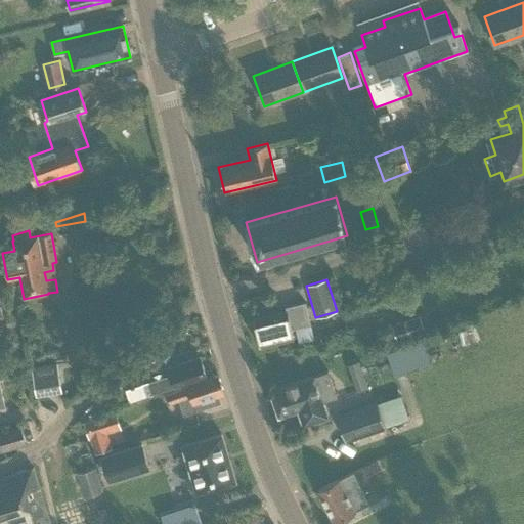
[(285,308),(286,312),(253,320),(259,347),(293,339),(291,330),(309,325),(304,303),(285,308)]
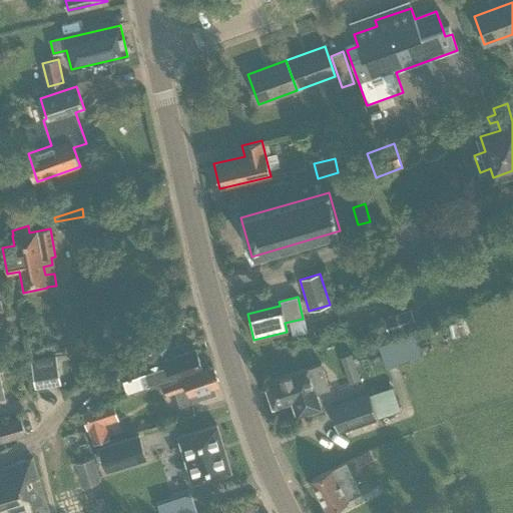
[(416,323),(411,309),(384,320),(390,334),(416,323)]
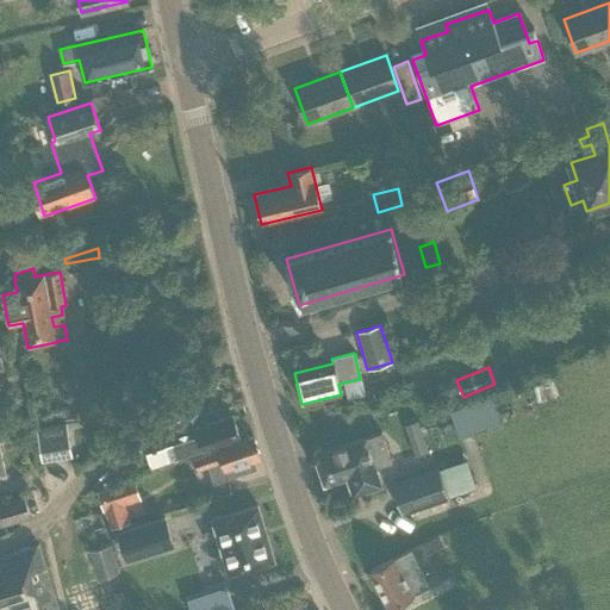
[(176,460),(240,439),(232,417),(195,429),(199,437),(172,446),(176,460)]
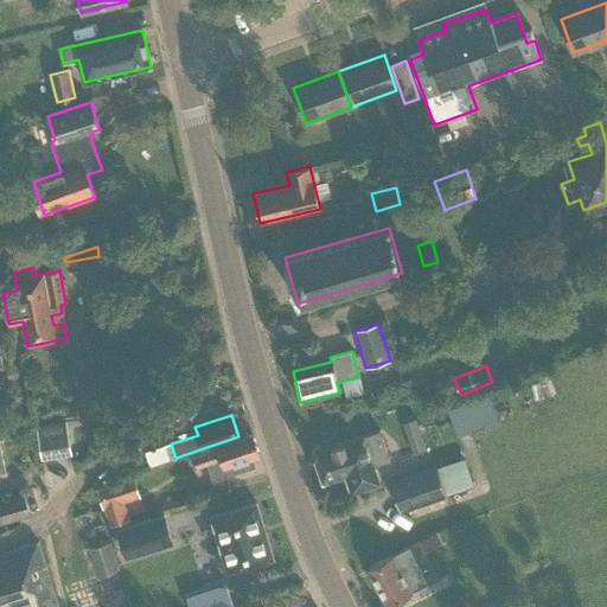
[(420,429),(416,419),(403,423),(407,433),(420,429)]
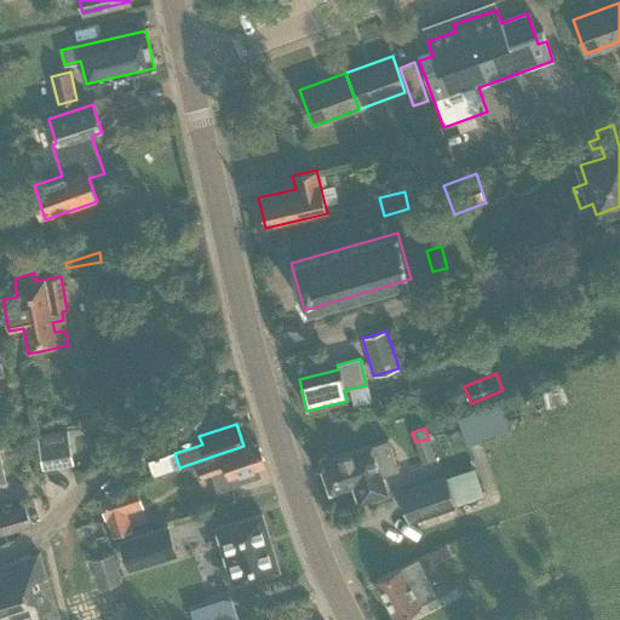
[(72,464),(65,430),(38,435),(42,468),(72,464)]
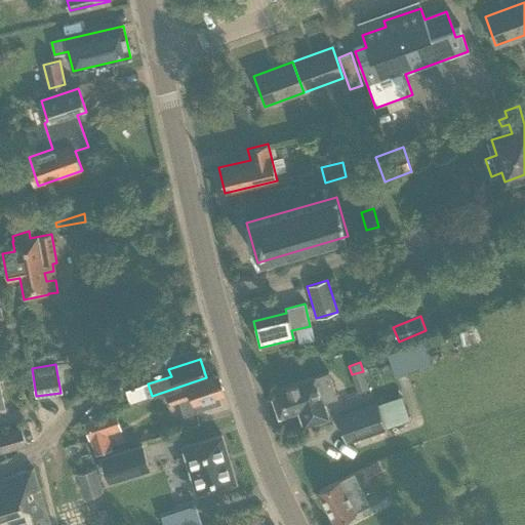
[(324,404),(335,400),(326,373),(270,393),(278,418),(298,412),(303,427),(328,418),(324,404)]
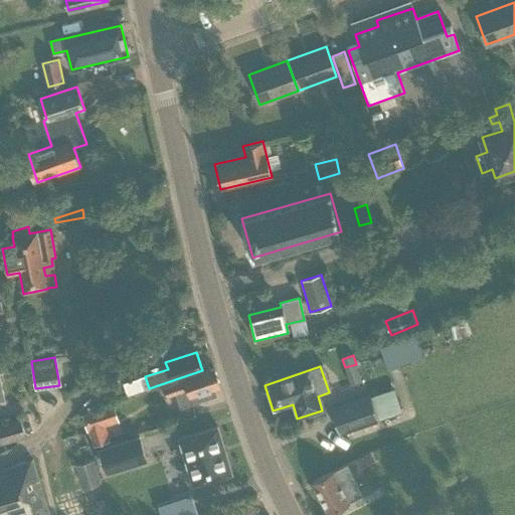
[(214,369),(183,379),(163,386),(166,396),(175,393),(180,408),(192,404),(217,396),(214,389),(220,387),(214,369)]
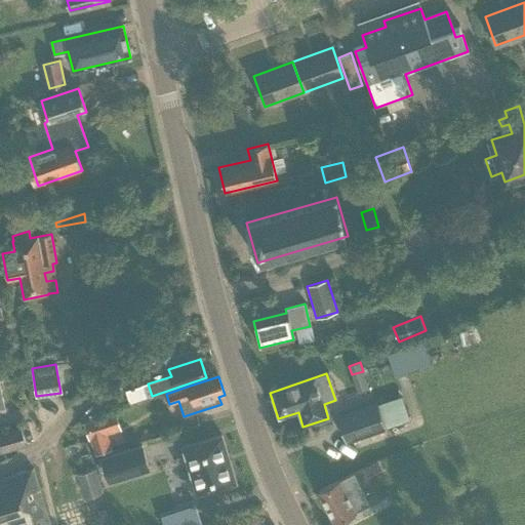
[(147,396),(144,384),(125,390),(129,402),(147,396)]
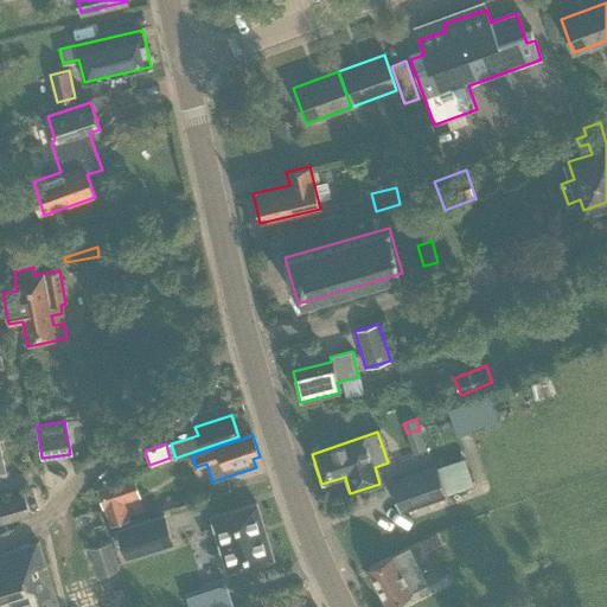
[(473,485),(465,458),(436,467),(435,465),(389,480),(400,512),(447,497),(446,493),(473,485)]
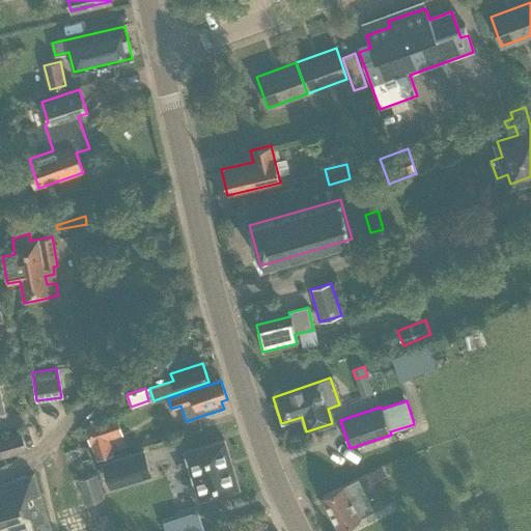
[(121,434),(116,417),(84,427),(89,445),(91,444),(95,459),(113,454),(108,438),(121,434)]
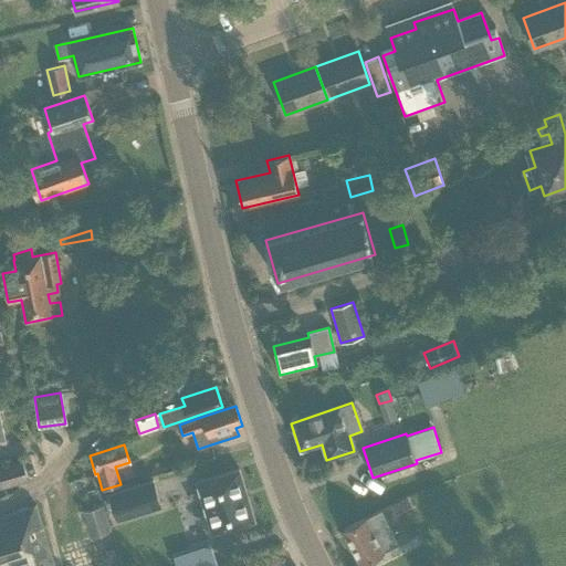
[(21,460),(0,464),(0,485),(0,488),(27,481),(21,460)]
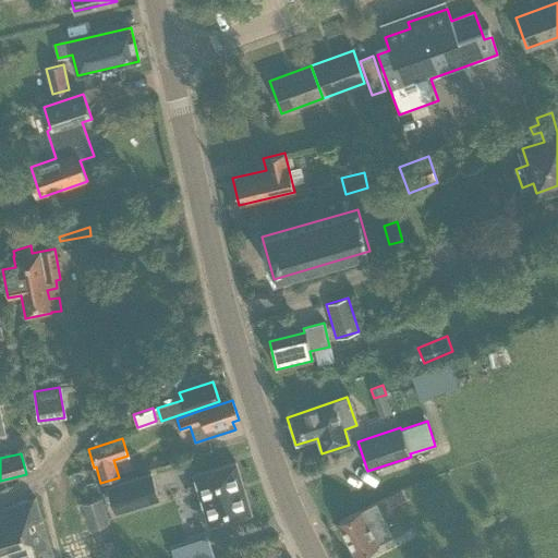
[(209,525),(251,513),(235,462),(194,475),(209,525)]
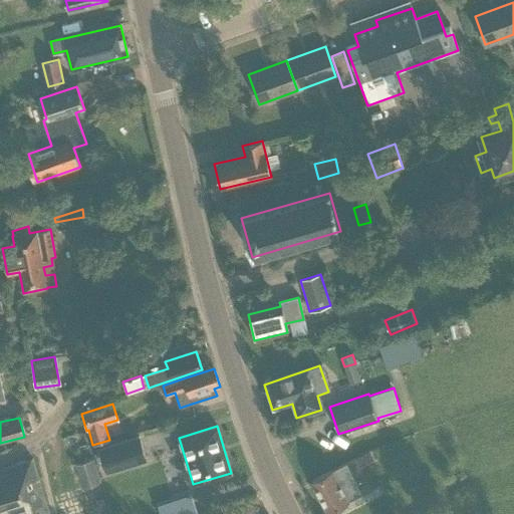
[(146,461),(139,438),(100,449),(107,472),(146,461)]
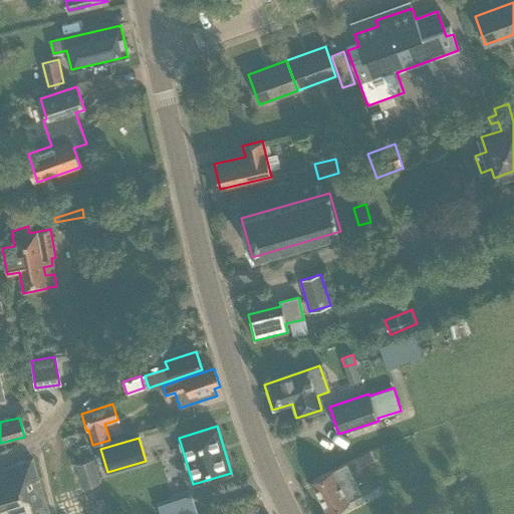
[(358,468),(372,461),(368,453),(354,460),(358,468)]
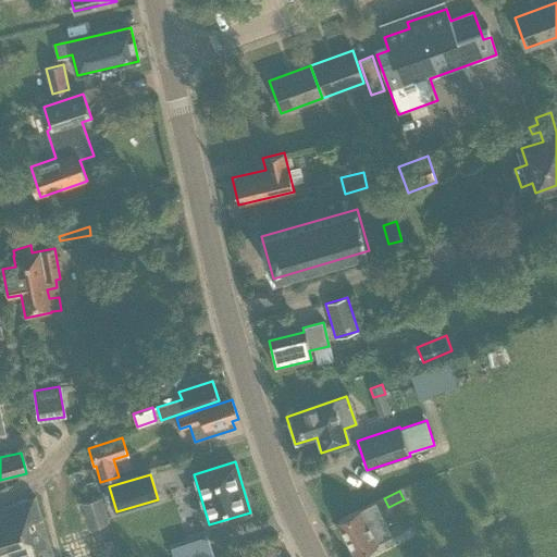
[(90,529),(108,522),(100,497),(82,503),(90,529)]
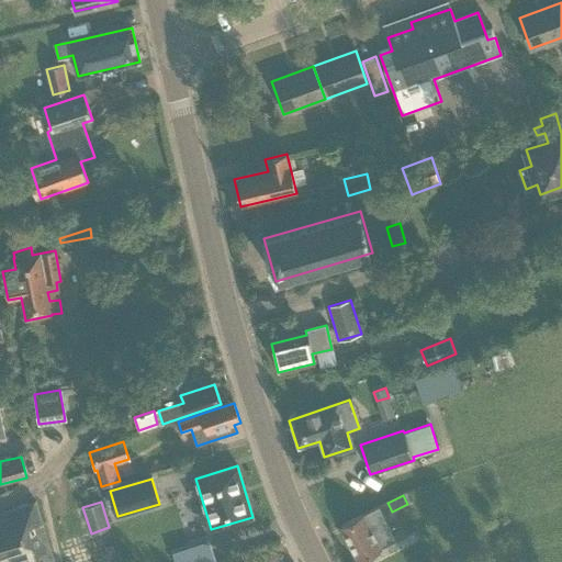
[(52,561),(34,503),(0,514),(0,561),(52,561)]
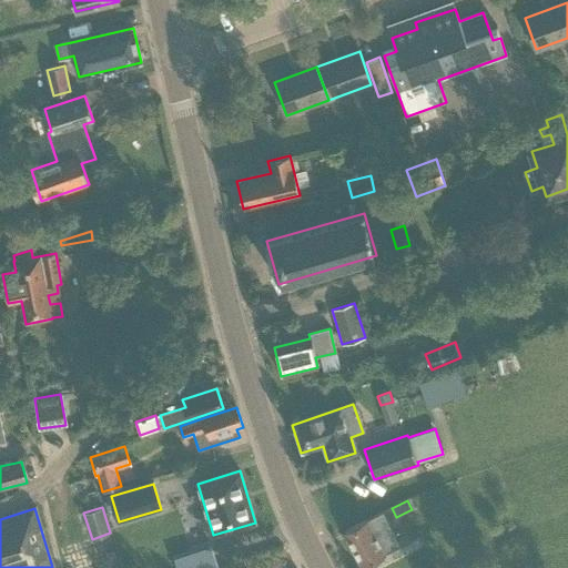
[(384,553),(398,546),(382,515),(367,523),(366,521),(344,534),(361,567),(385,555),(384,553)]
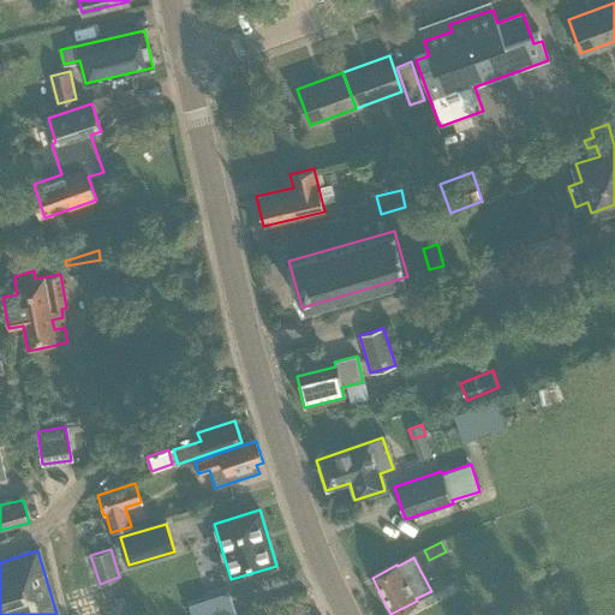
[(189,614),(222,614),(232,611),(224,590),(185,604),(189,614)]
